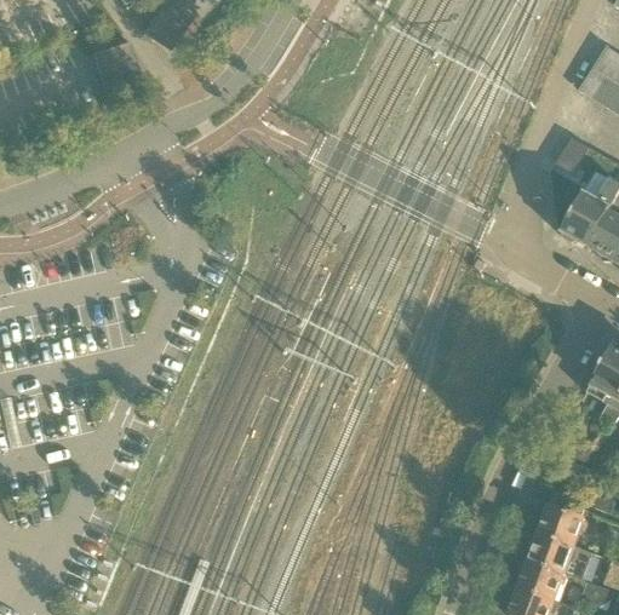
[(170,51),(179,36),(191,19),(164,0),(142,32),(170,51)]
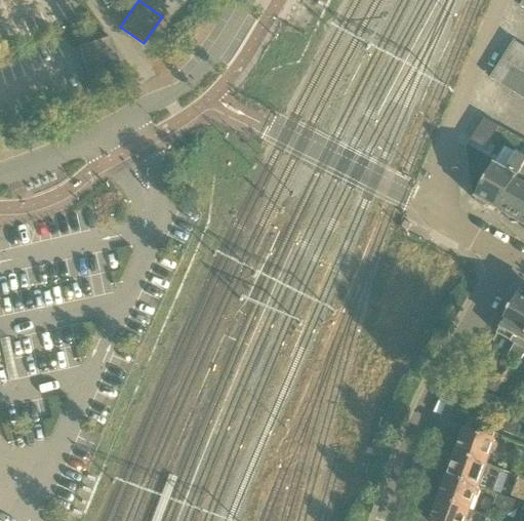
[(86,71),(105,66),(118,63),(110,35),(78,44),(86,71)]
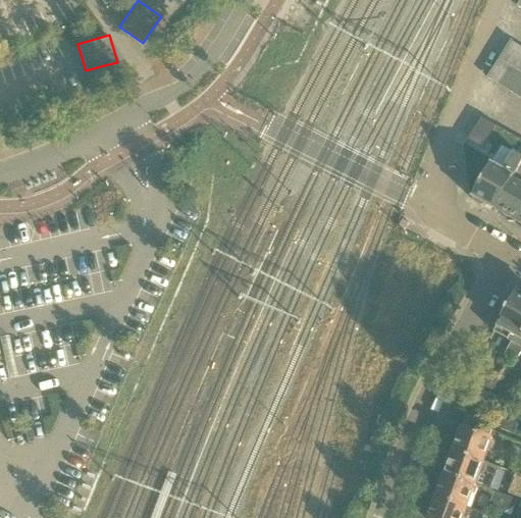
[(499,56),(509,62),(520,44),(511,37),(499,56)]
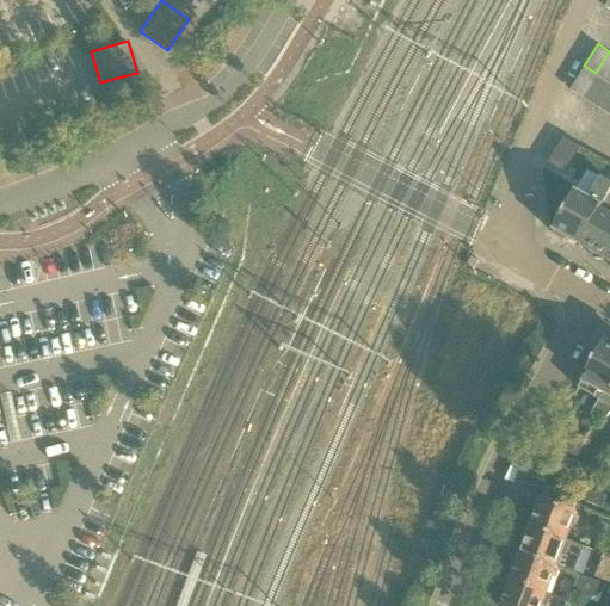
[(609,51),(596,73),(609,81),(609,79),(609,51)]
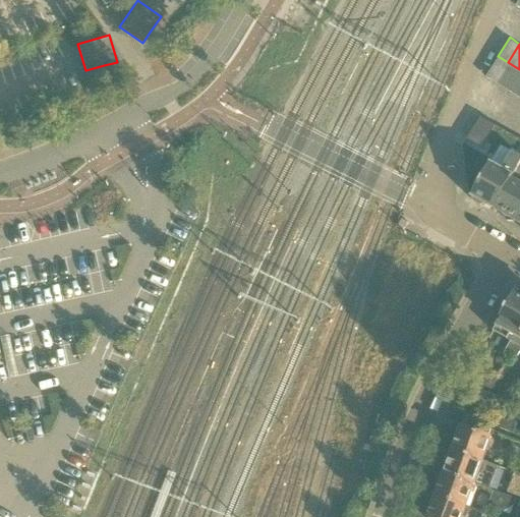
[(485,74),(497,81),(508,62),(498,56),(485,74)]
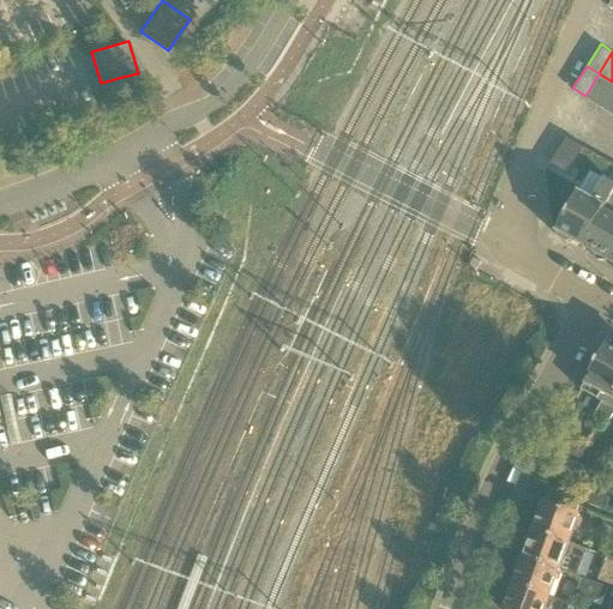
[(586,96),(598,103),(612,82),(599,73),(586,96)]
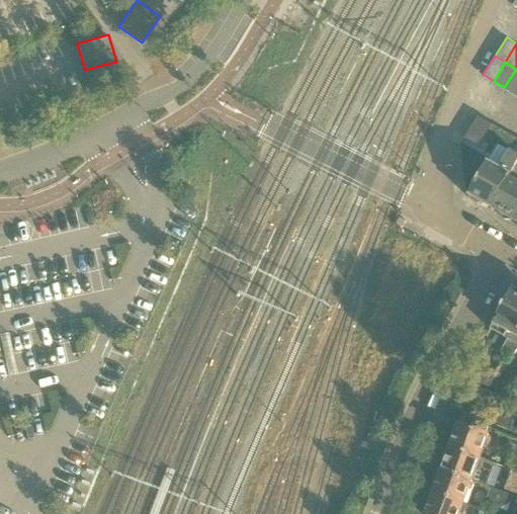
[(504,87),(515,94),(516,90),(516,69),(504,87)]
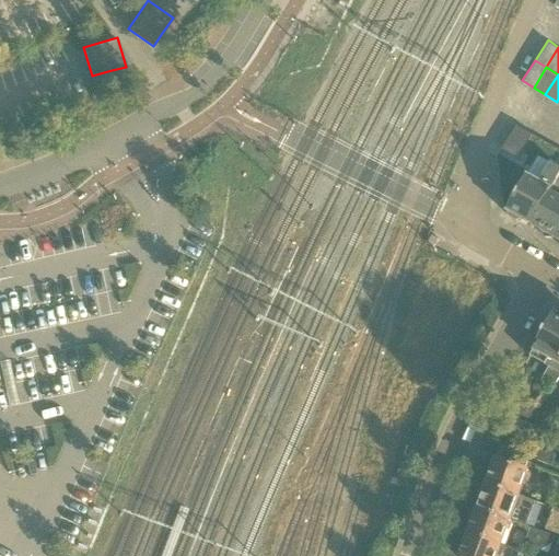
[(517,157),(532,132),(515,124),(500,147),(517,157)]
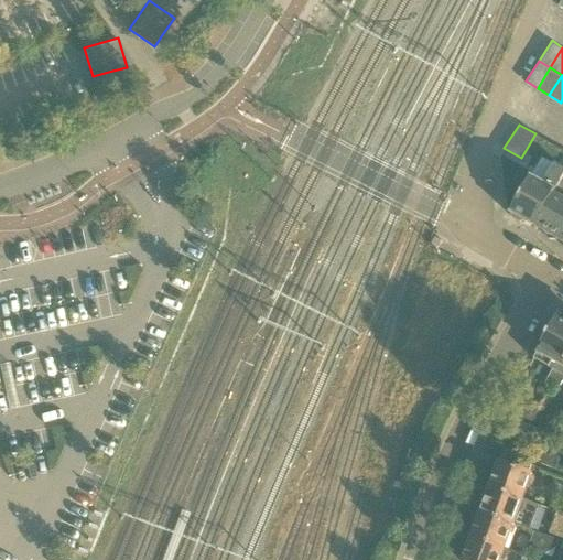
[(562,167),(556,163),(553,161),(543,181),(530,174),(510,210),(511,211),(513,216),(520,221),(520,219),(526,218),(534,224),(562,173),(562,167)]
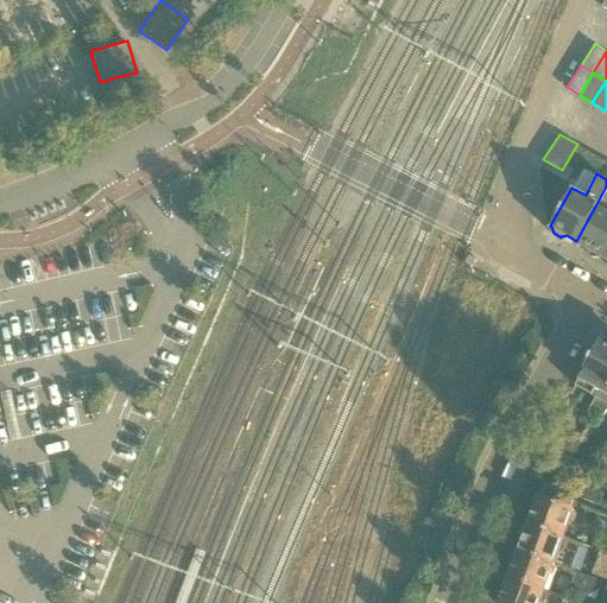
[(606,258),(606,254),(606,186),(576,241),(586,246),(586,248),(592,254),(600,255),(600,254),(606,258)]
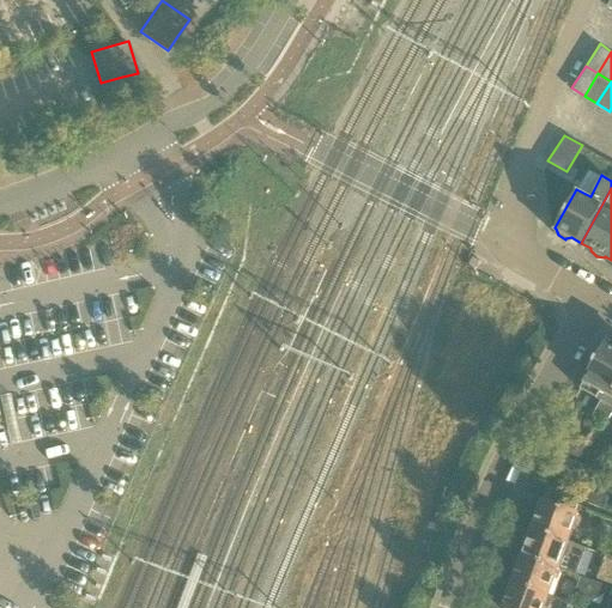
[(131,230),(119,232),(114,233),(117,250),(134,247),(131,230)]
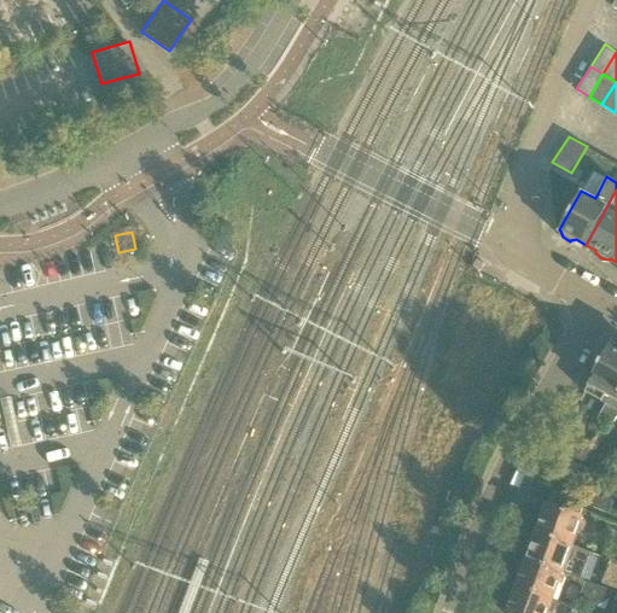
[(611,342),(588,383),(604,391),(599,398),(605,401),(598,413),(605,416),(616,395),(616,344),(611,342)]
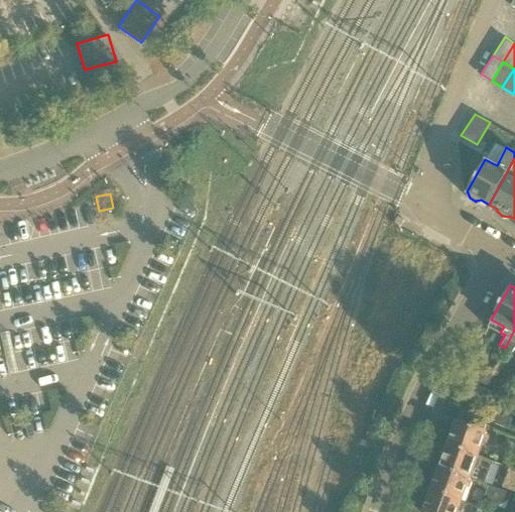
[(514,330),(505,348),(510,351),(514,342),(514,330)]
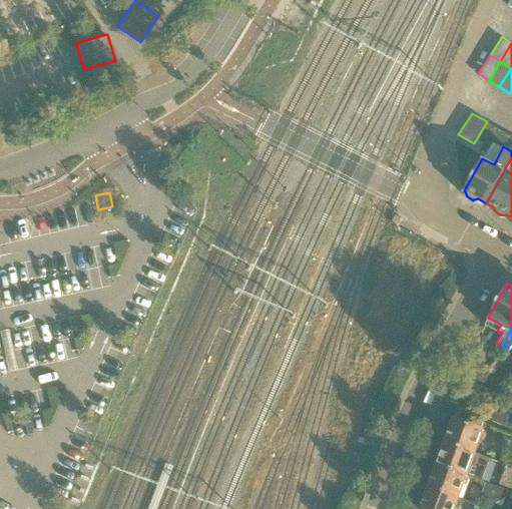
[(482,381),(489,368),(476,361),(469,374),(482,381)]
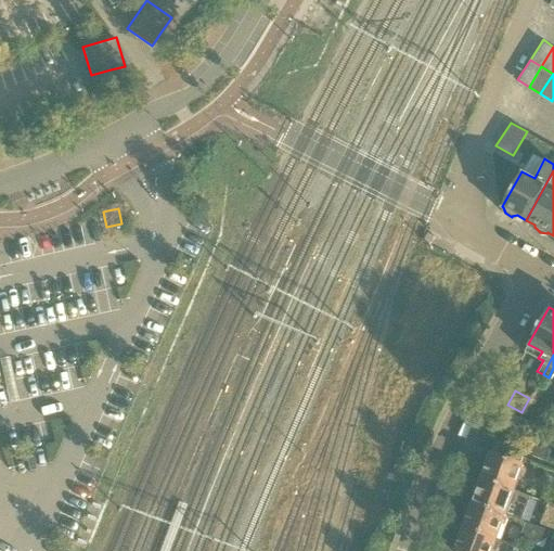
[(506,410),(500,425),(527,437),(533,421),(506,410)]
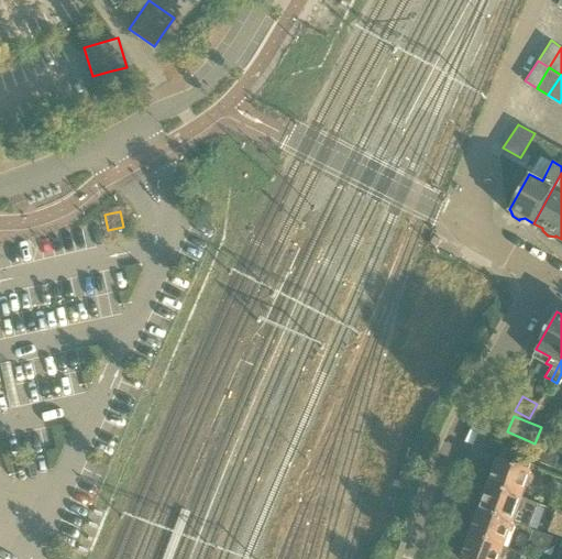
[(488,483),(521,495),(530,470),(527,469),(532,453),(503,444),(498,458),(497,458),(488,483)]
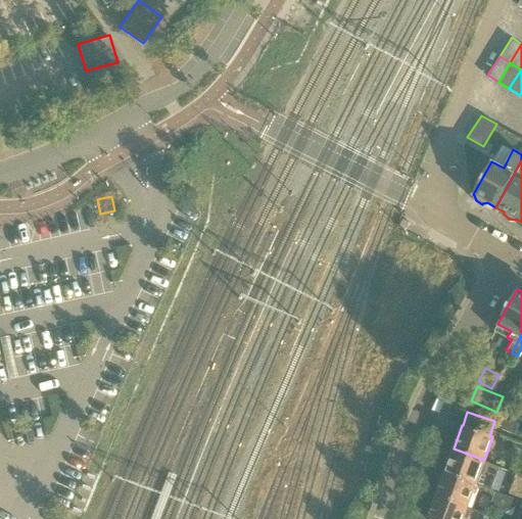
[(505,418),(502,427),(514,432),(518,423),(505,418)]
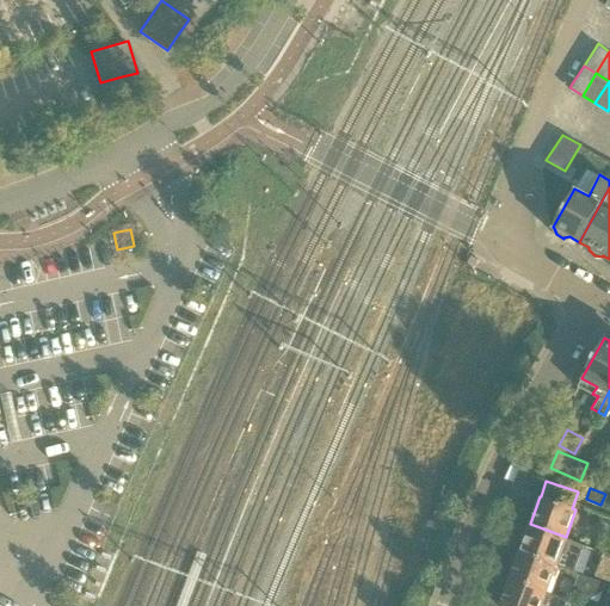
[(566,537),(530,524),(519,551),(555,564),(573,570),(584,544),(566,537)]
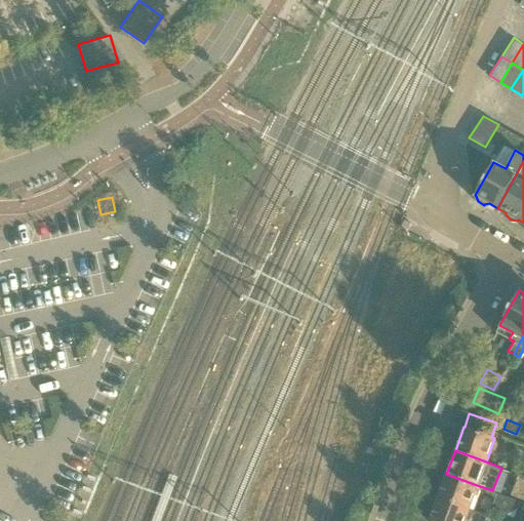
[(469,509),(469,508),(477,485),(446,474),(438,497),(469,509)]
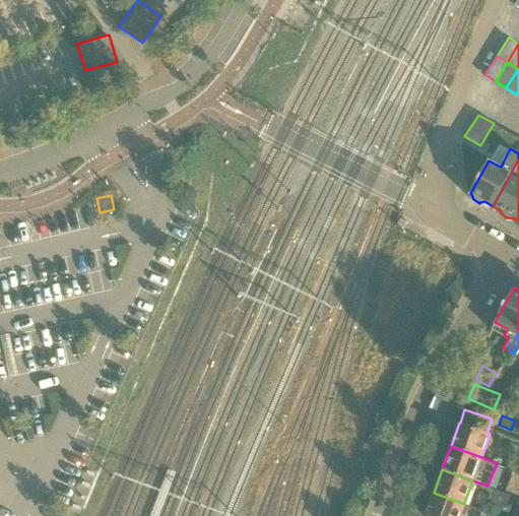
[(515,469),(509,490),(510,490),(518,493),(518,470),(517,470),(515,469)]
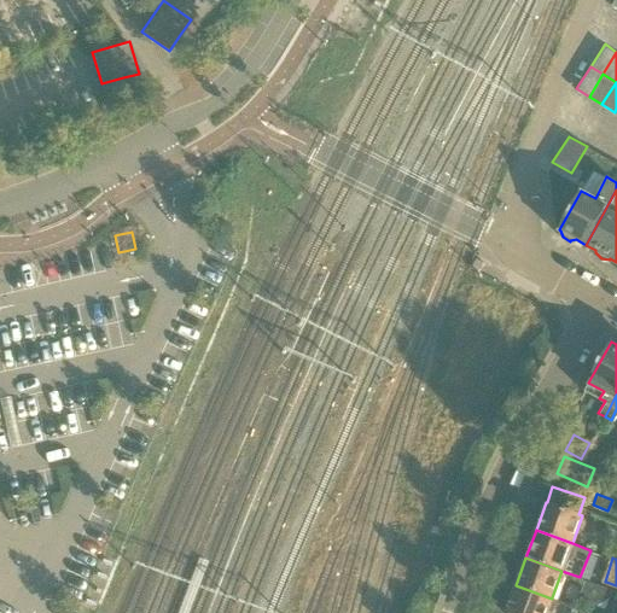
[(585,579),(578,597),(606,607),(612,589),(585,579)]
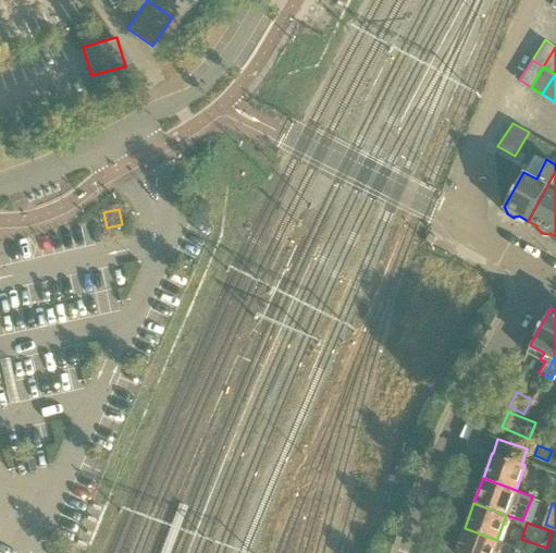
[(517,552),(519,548),(497,539),(497,540),(465,528),(456,552),(457,552),(517,552)]
